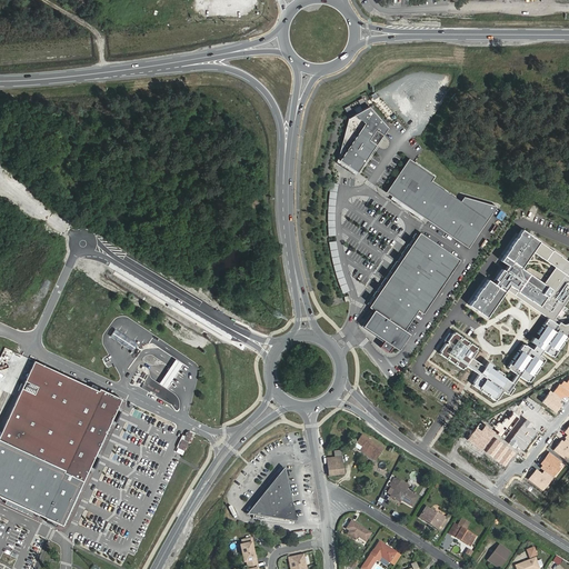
[(341,161),(358,172),(388,128),(369,106),(348,118),(338,160),(341,161)]
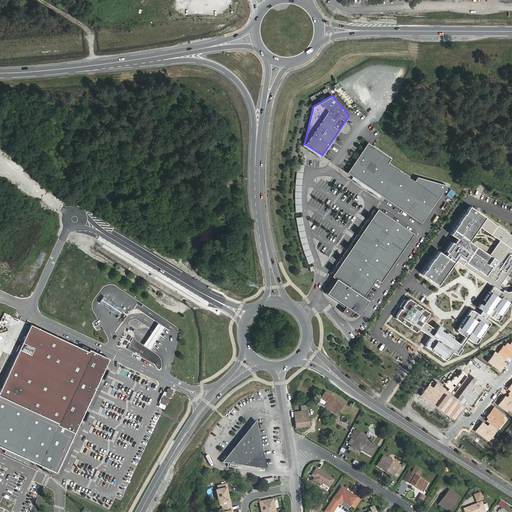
[(348,173),(421,222),(447,184),(418,177),(415,181),(388,163),(392,158),(368,143),(348,173)]
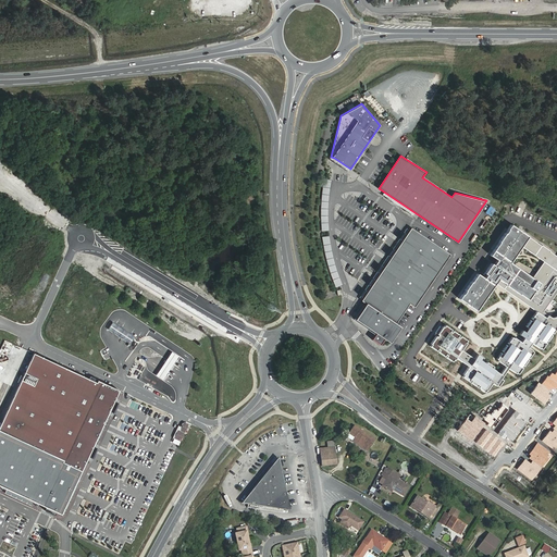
[(491,217),(496,210),(491,206),(485,213),(491,217)]
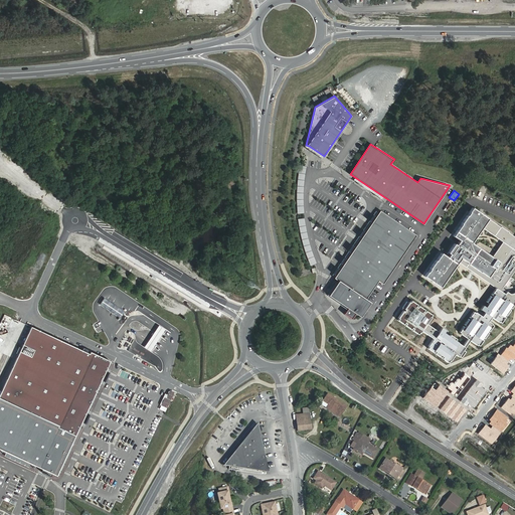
[(457,262),(496,288),(505,294),(507,292),(502,288),(514,269),(514,236),(501,226),(501,227),(473,207),(453,235),(459,240),(456,244),(453,242),(446,253),(448,254),(447,256),(441,251),(435,260),(434,260),(428,268),(428,269),(426,272),(425,272),(422,276),(440,287),(457,262)]
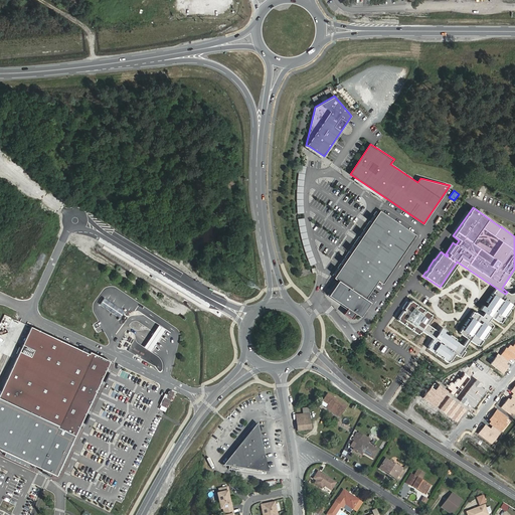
[(416,234),(380,210),(334,278),(338,281),(365,299),(378,282),(382,284),(416,234)]
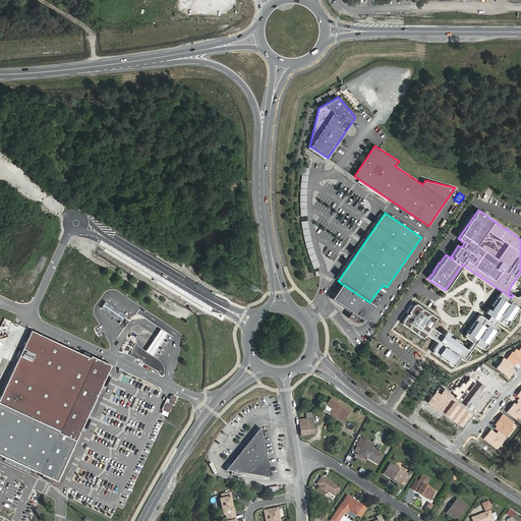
[(369,302),(342,284),(332,298),(351,311),(347,317),(355,323),(359,316),(364,321),(374,305),(369,302)]
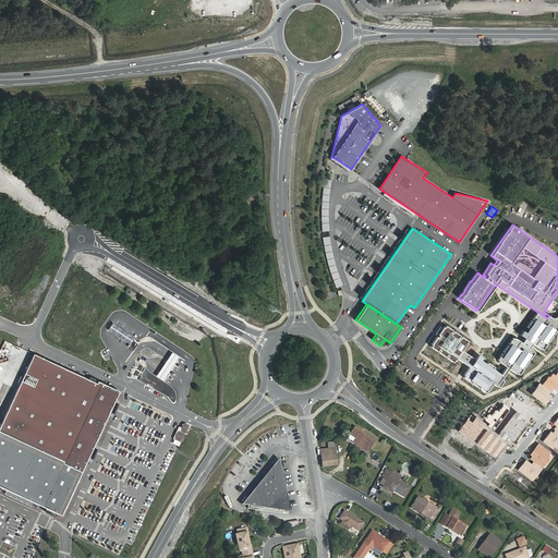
[(452,330),(446,326),(445,328),(444,327),(438,335),(439,336),(438,337),(437,337),(432,344),(433,346),(432,347),(438,352),(439,350),(440,351),(439,352),(446,358),(447,355),(448,356),(447,358),(453,363),(455,361),(456,361),(458,359),(465,364),(470,367),(464,375),(464,376),(463,378),(470,383),(471,380),(473,381),(472,384),(477,388),(480,386),(481,387),(480,389),(486,393),(487,391),(488,391),(493,384),(497,387),(497,386),(499,387),(504,380),(502,379),(509,368),(517,374),(517,373),(519,375),(524,368),(522,367),(523,365),(524,367),(529,361),(528,360),(529,358),(530,359),(534,352),(533,351),(533,350),(530,348),(533,344),(541,349),(543,350),(547,343),(546,342),(547,341),(548,342),(553,336),(552,335),(553,334),(554,335),(557,328),(557,326),(547,318),(537,312),(532,319),(534,320),(533,322),(532,320),(528,327),(530,328),(526,332),(523,330),(520,336),(525,339),(522,342),(516,338),(516,339),(513,338),(509,344),(510,346),(509,347),(508,346),(504,352),(505,353),(504,354),(502,353),(498,360),(499,361),(499,362),(507,367),(501,375),(493,368),(494,367),(488,363),(487,364),(481,360),(483,358),(478,354),(475,360),(463,351),(468,343),(466,343),(469,341),(462,337),(460,339),(459,338),(460,336),(453,331),(452,334),(451,332),(452,330)]
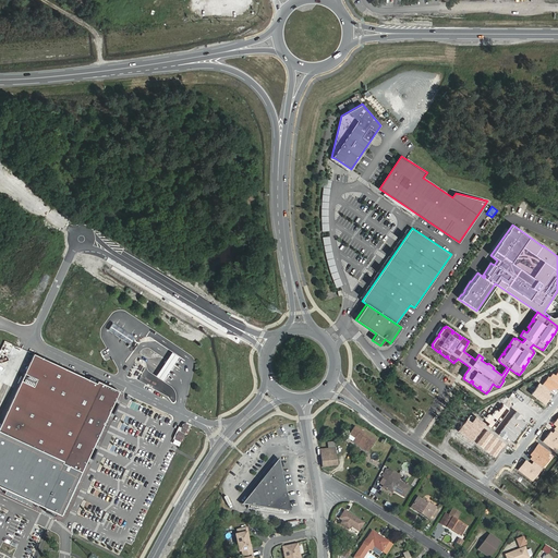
[(547,318),(557,326),(557,316),(553,318),(549,316),(547,318)]
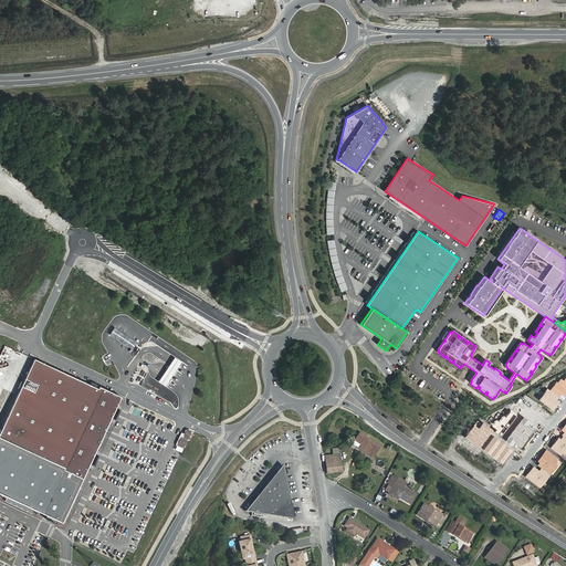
[(113,328),(108,335),(130,349),(135,342),(113,328)]
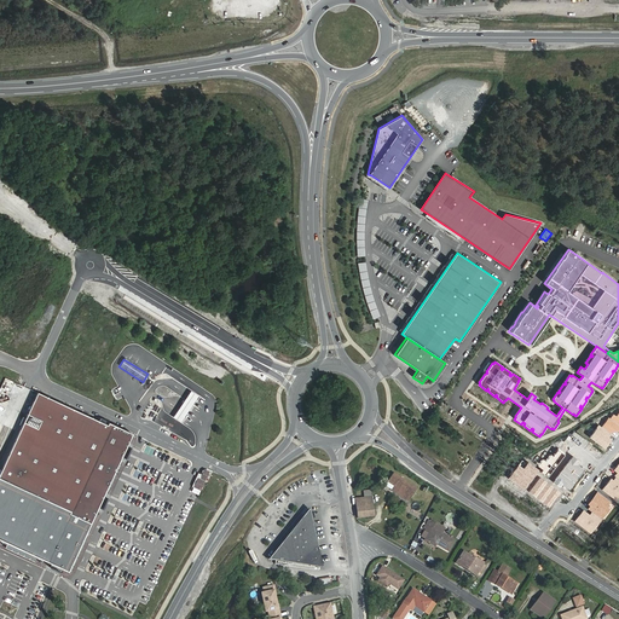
[(190,389),(172,416),(179,421),(197,394),(190,389)]
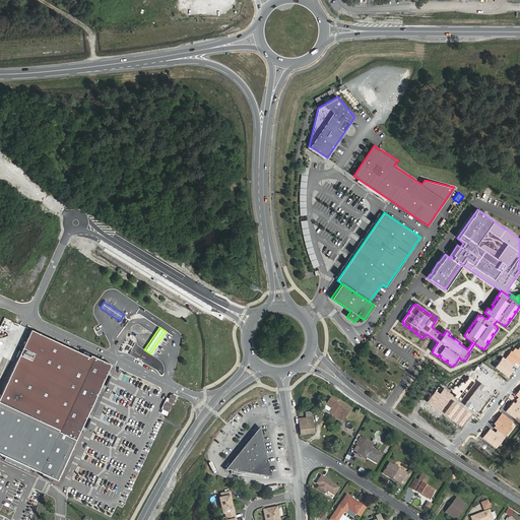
[(88,358),(30,331),(0,399),(0,453),(57,480),(66,461),(75,440),(82,426),(85,417),(102,383),(105,376),(110,365),(89,355),(88,358)]
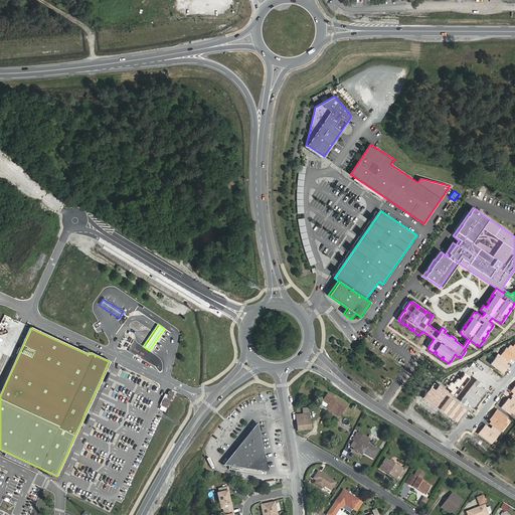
[(514,358),(514,343),(512,347),(508,344),(501,355),(510,362),(512,363),(514,358)]
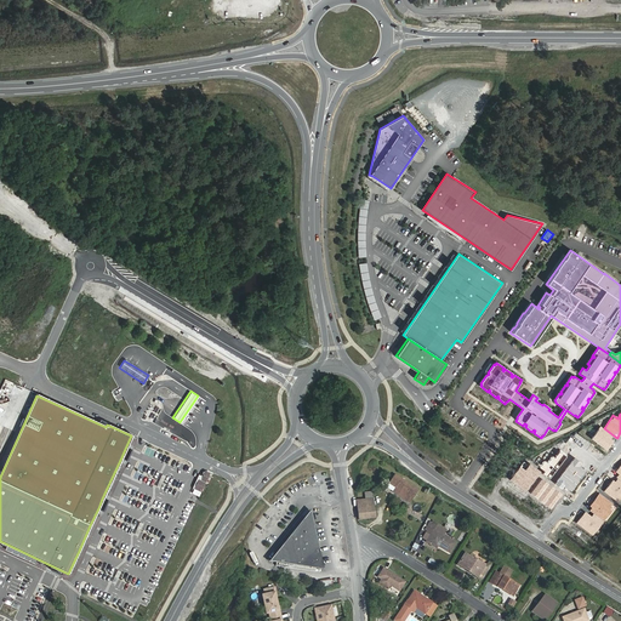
[(604,428),(599,426),(591,439),(607,450),(615,437),(604,428)]
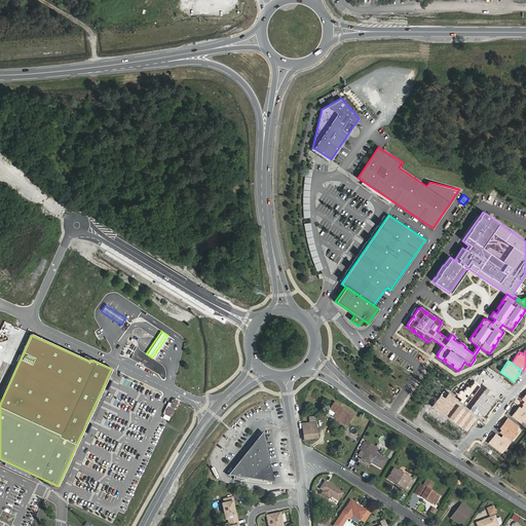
[(480,387),(474,383),(470,388),(467,386),(464,391),(460,389),(455,396),(461,400),(460,401),(466,405),(480,387)]
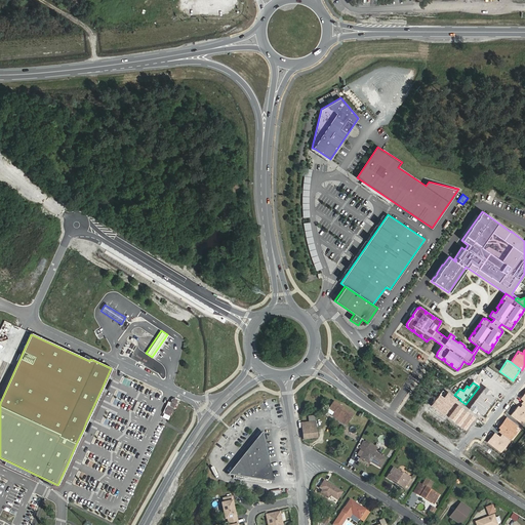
[(495,398),(483,389),(470,407),(482,416),(495,398)]
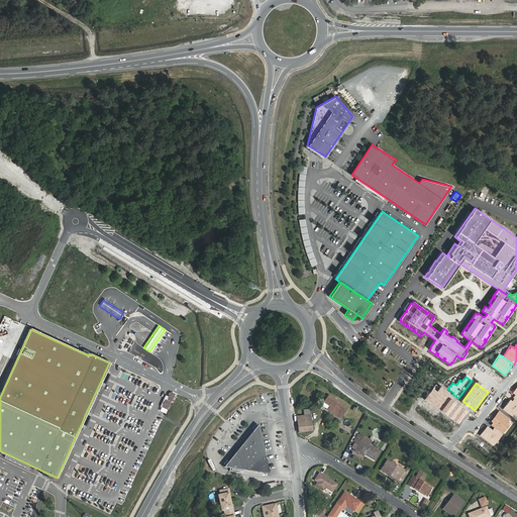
[(449,394),(436,384),(424,399),(437,409),(449,394)]
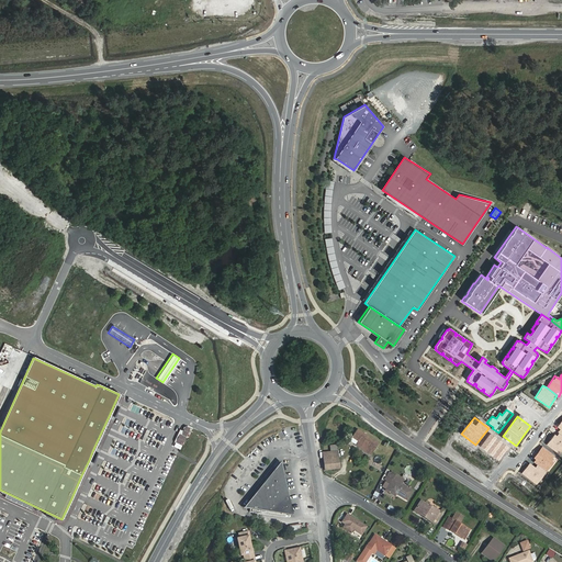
[(189,428),(186,427),(182,434),(183,435),(183,436),(180,435),(177,441),(181,444),(187,434),(188,434),(190,431),(188,430),(189,428)]
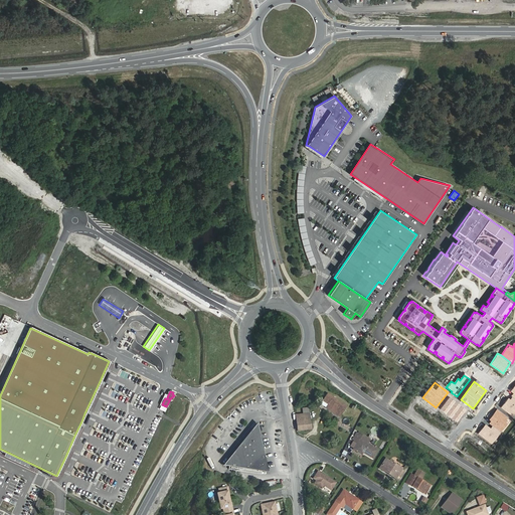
[(347,406),(327,393),(322,400),(328,404),(326,407),(340,417),(347,406)]
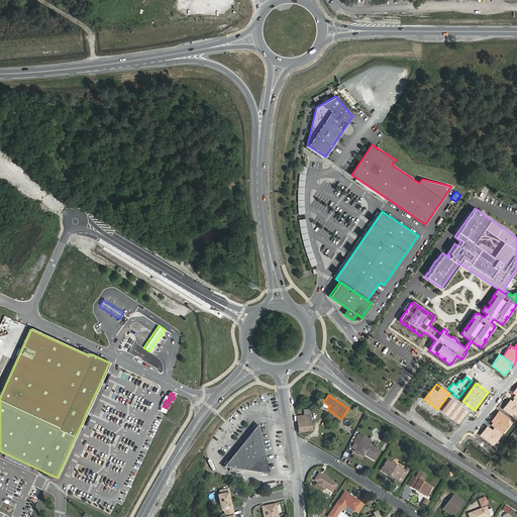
[(512,402),(510,400),(502,409),(513,418),(516,413),(516,400),(514,398),(512,402)]
